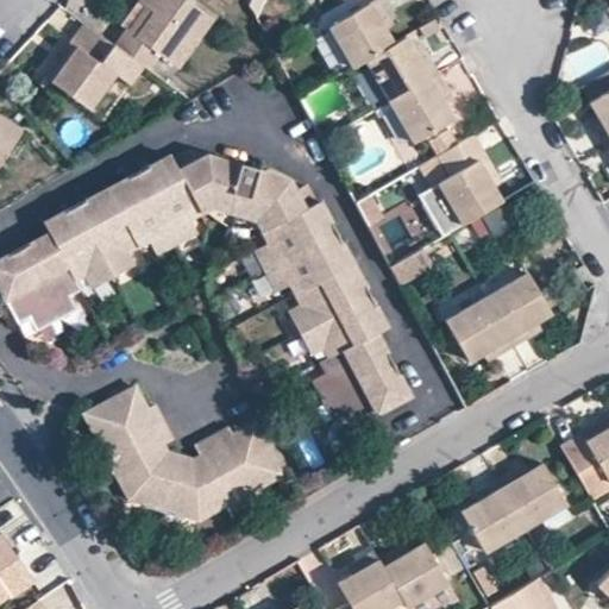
[(121,26),(108,43),(137,64),(143,68),(154,52),(171,66),(208,16),(187,0),(135,0),(138,2),(149,10),(131,35),(121,26)]
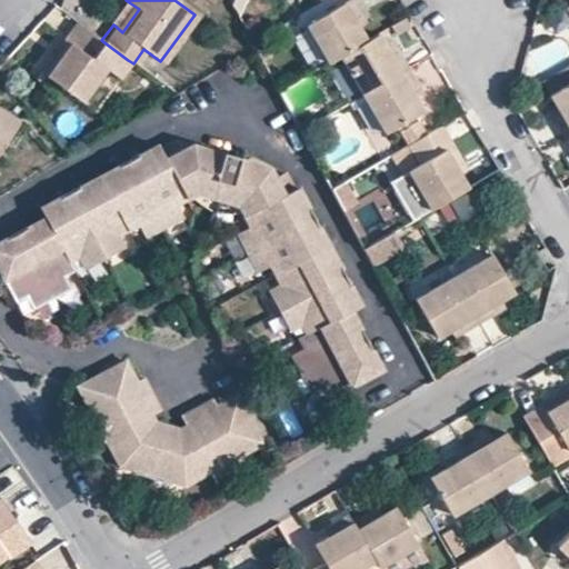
[(346,0),(303,25),(327,62),(338,56),(367,40),(360,27),(367,23),(353,0),(346,0)]
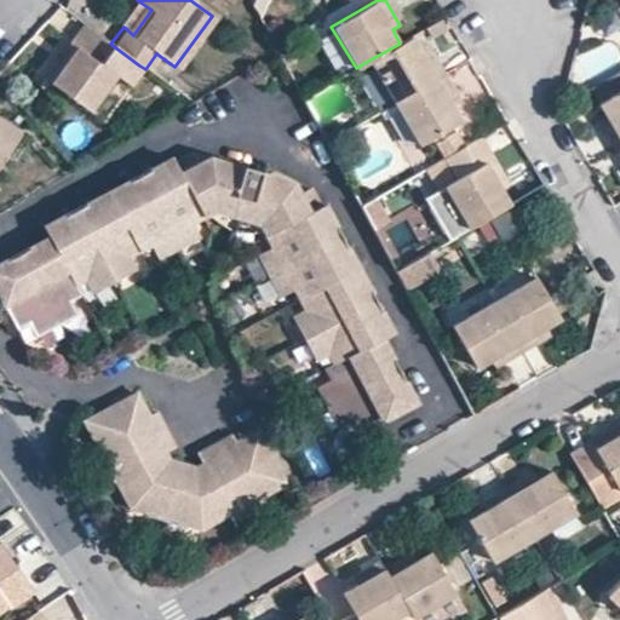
[(141,3),(124,27),(133,35),(151,10),(141,3)]
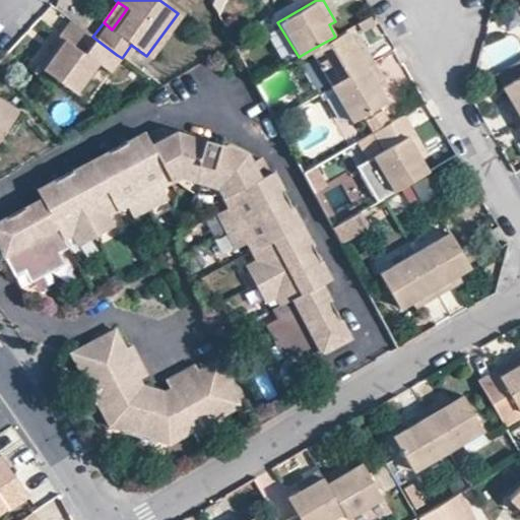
[(92,37),(67,18),(57,34),(62,37),(51,52),(46,48),(35,64),(71,90),(93,60),(107,69),(117,55),(92,37)]
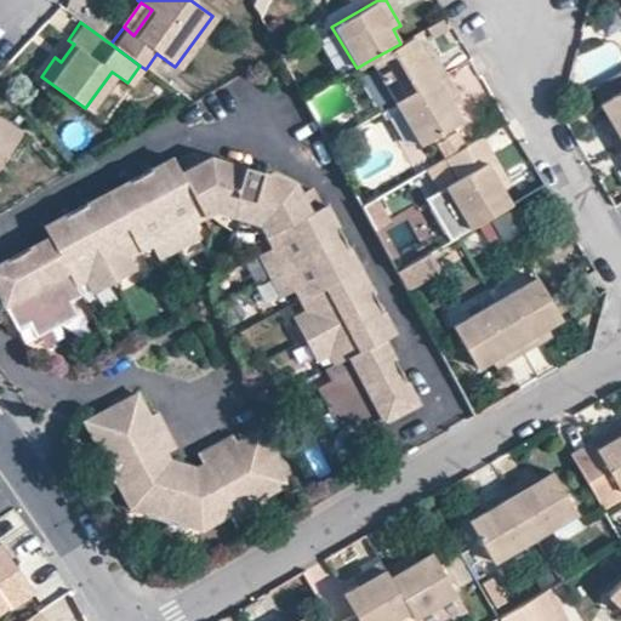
[(369,61),(393,104),(445,74),(431,46),(421,51),(412,36),(400,44),(369,61)]
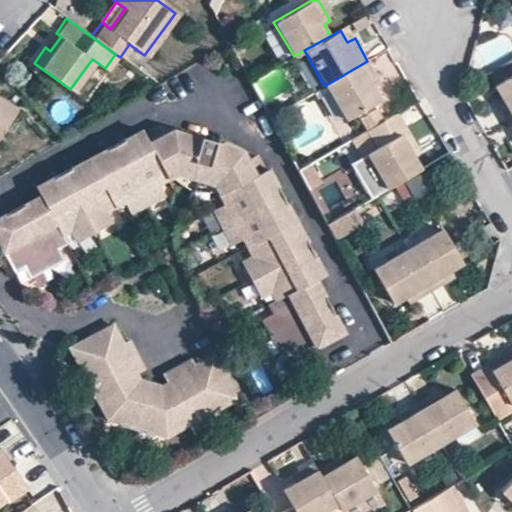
[(56,33),(45,47),(50,51),(61,36),(56,33)]
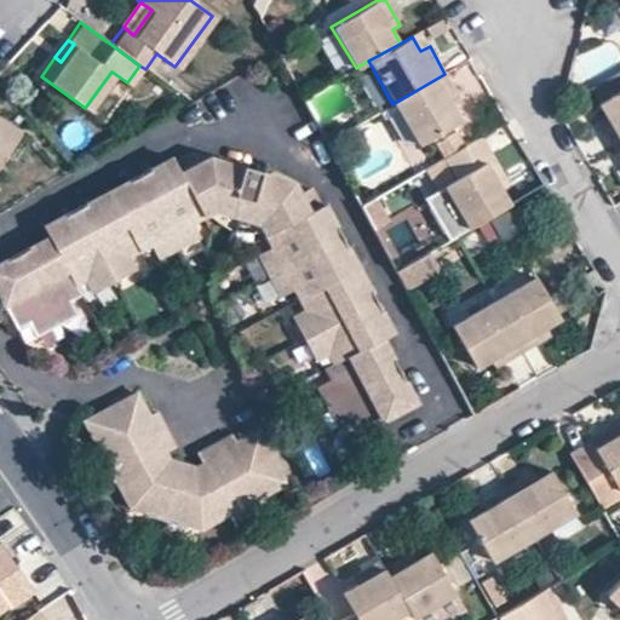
[(392,104),(417,145),(460,121),(452,105),(461,101),(445,74),(392,104)]
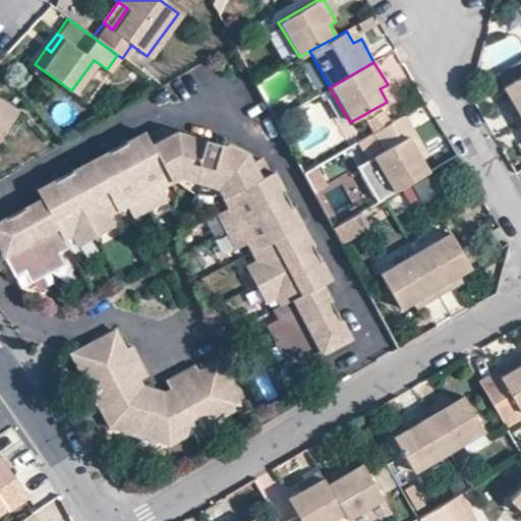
[(519,74),(513,65),(498,74),(504,83),(519,74)]
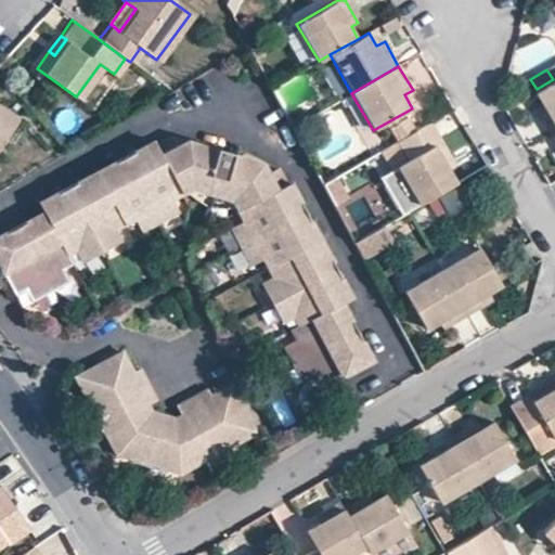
[(534,107),(550,132),(554,129),(554,78),(553,79),(537,89),(533,91),(540,104),(534,107)]
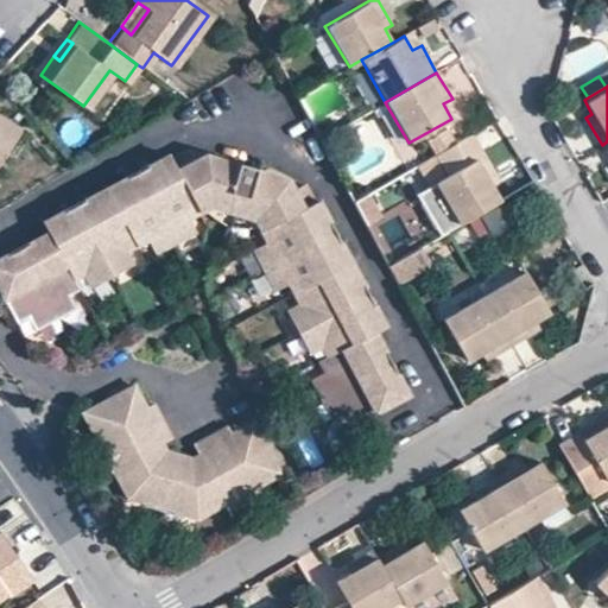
[(372,111),(394,152),(409,143),(385,102),(372,111)]
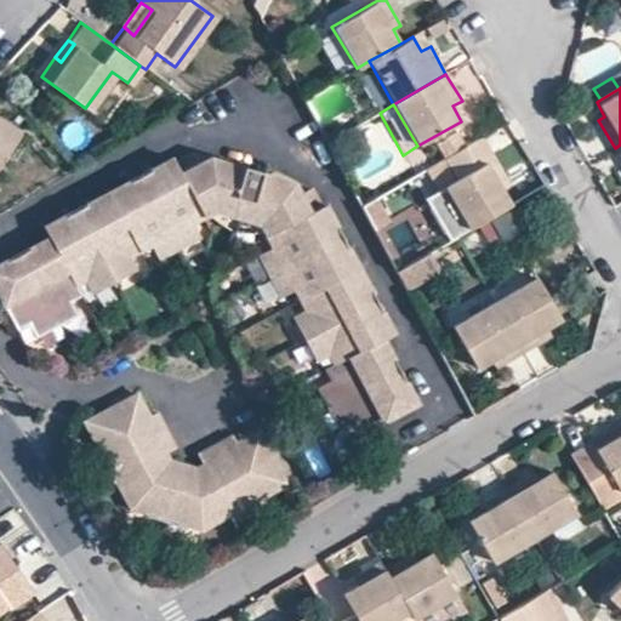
[(0,121),(0,155),(16,132),(0,121)]
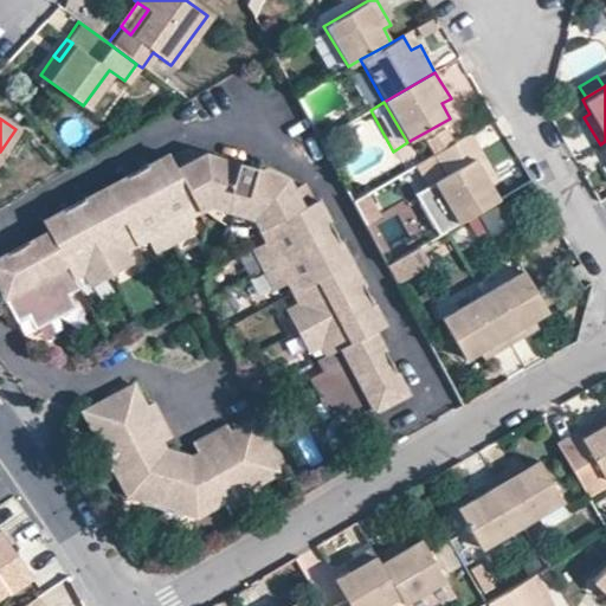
[(455,143),(446,129),(427,140),(436,154),(447,147),(455,143)]
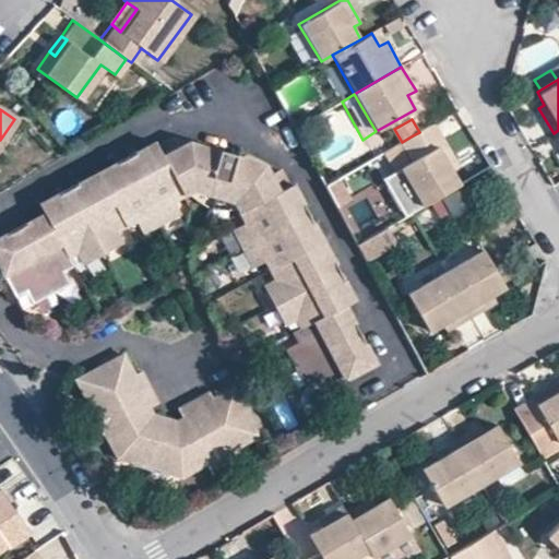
[(382,178),(404,217),(460,185),(452,170),(460,166),(435,123),(419,132),(413,135),(402,142),(400,143),(409,163),(382,178)]
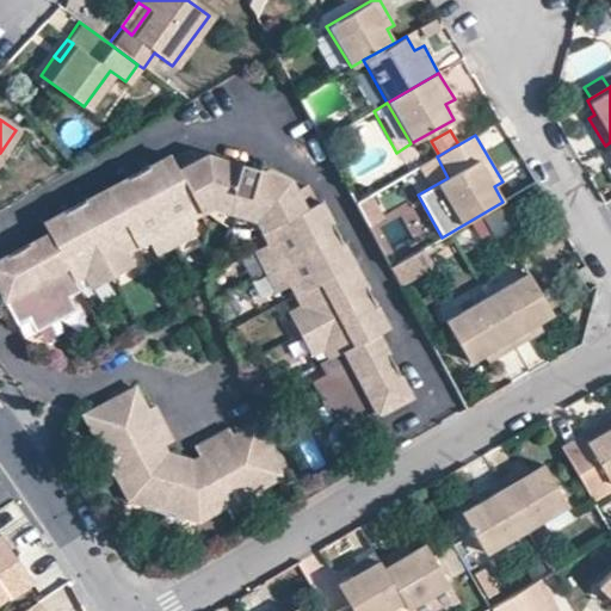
[(130,174),(117,181),(160,250),(193,230),(187,218),(215,202),(253,215),(266,238),(251,246),(258,257),(326,214),(316,197),(307,203),(298,185),(289,190),(284,180),(257,170),(257,168),(235,160),(234,162),(205,152),(195,158),(190,148),(171,158),(168,154),(141,168),(146,179),(135,184),(130,174)]
